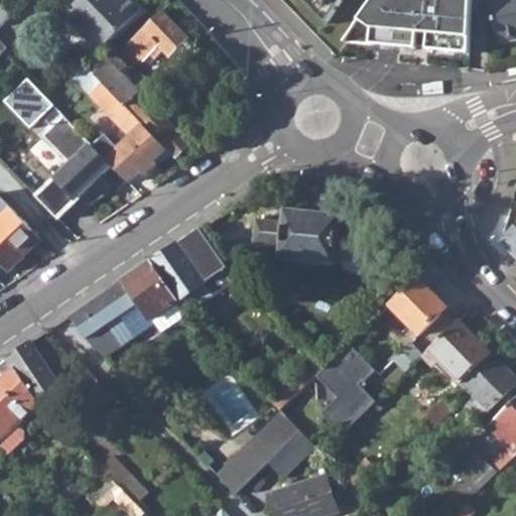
[(79,0),(66,14),(101,50),(143,9),(133,0),(79,0)]
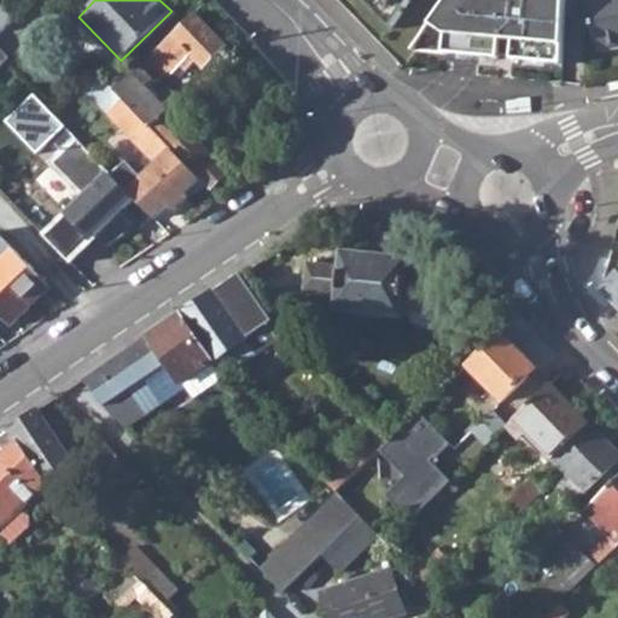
[(357,13),(365,21),(380,4),(377,0),(339,0),(355,16),(357,13)]
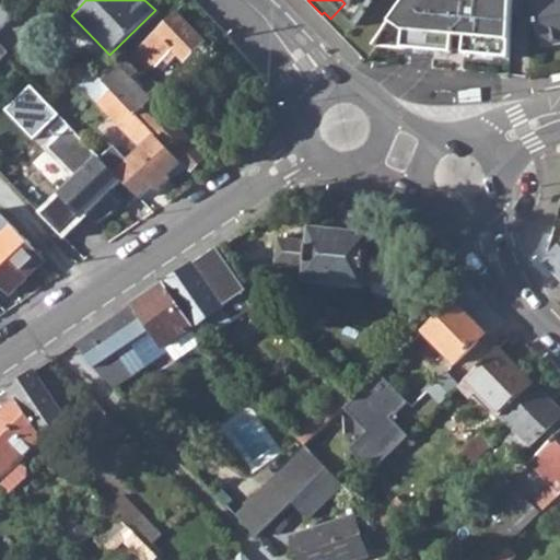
[(478,0),(422,0),(467,23),(478,0)]
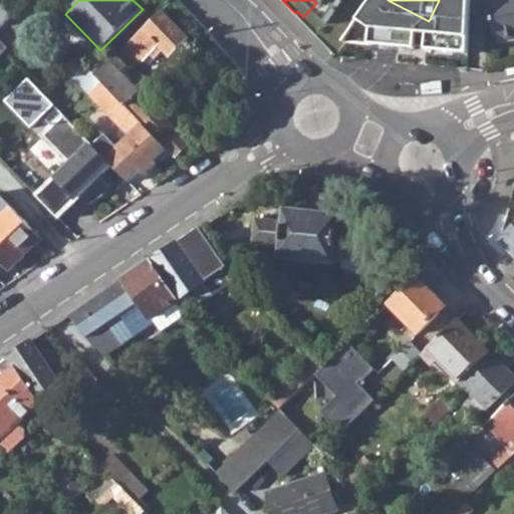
[(513,0),(488,0),(496,41),(513,37),(513,0)]
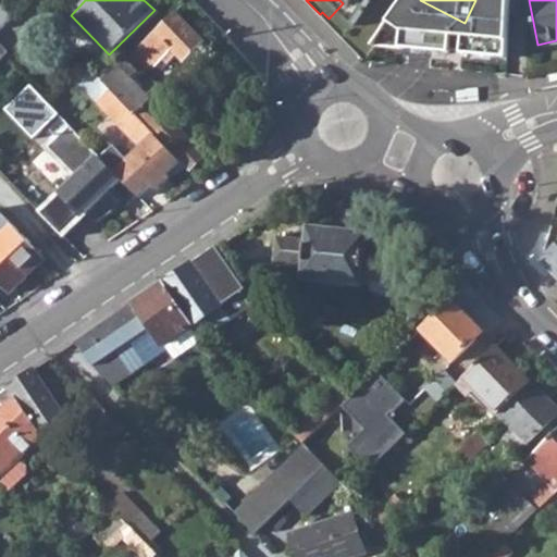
[(135,113),(162,88),(155,81),(148,87),(133,74),(144,63),(138,59),(145,52),(156,63),(162,57),(168,63),(177,53),(185,61),(205,41),(175,11),(108,75),(103,81),(135,113)]
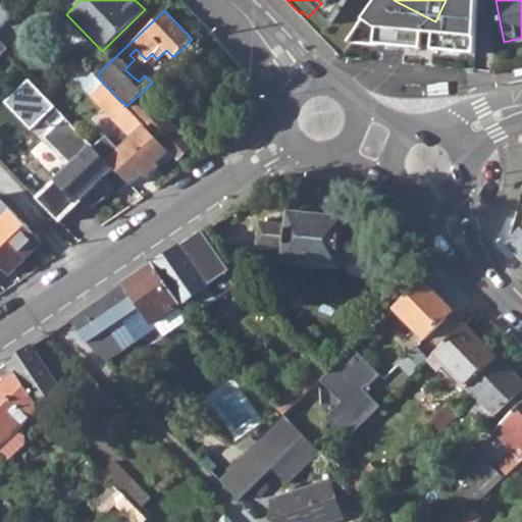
[(209,47),(218,55),(225,48),(216,39),(209,47)]
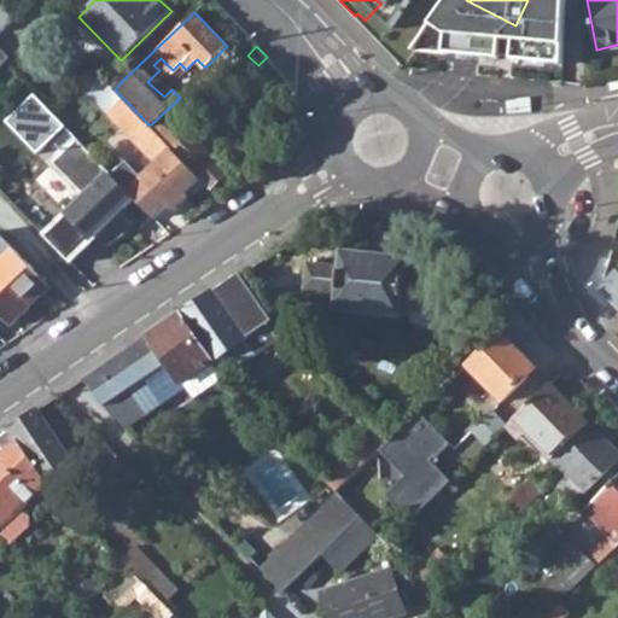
[(186,191),(199,179),(150,126),(115,89),(108,82),(98,73),(85,86),(157,161),(127,190),(135,199),(153,217),(163,208),(169,214),(190,193),(186,191)]
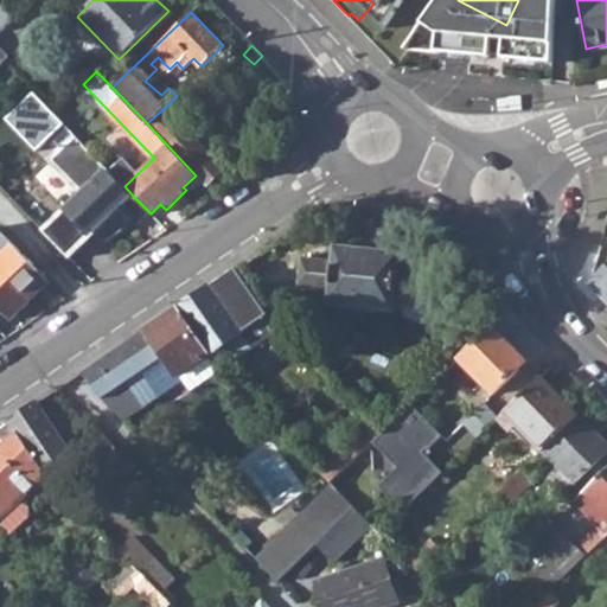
[(110,76),(106,81),(113,88),(117,82),(110,76)]
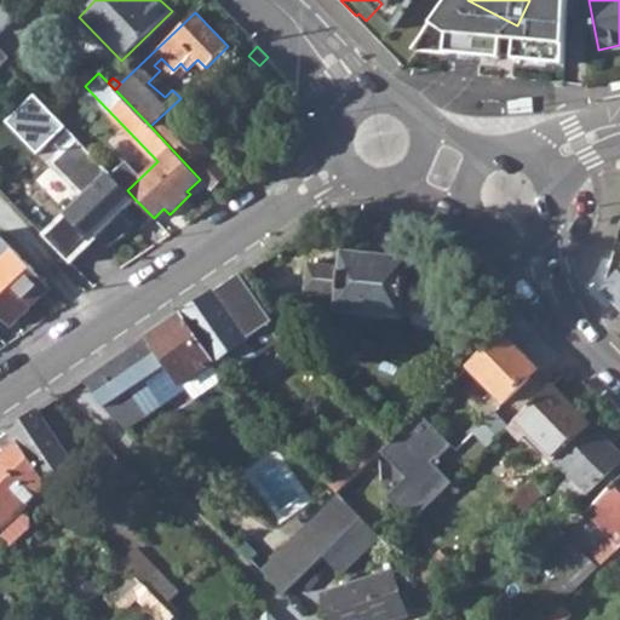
[(200,179),(210,190),(228,172),(182,125),(200,108),(184,93),(181,98),(150,126),(200,179)]
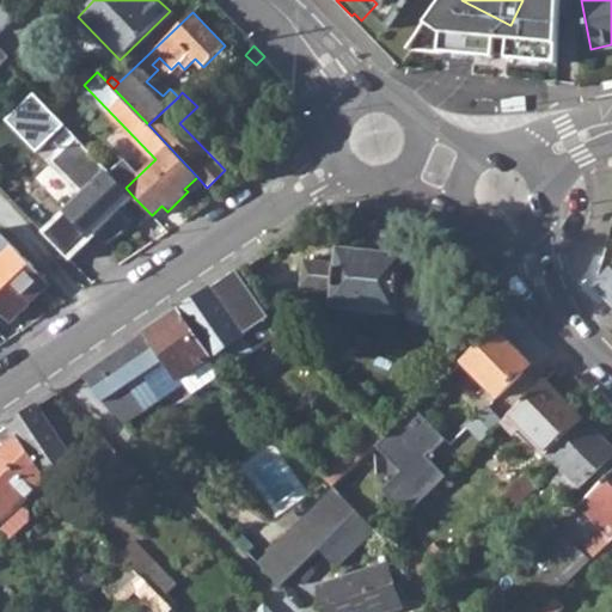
[(46,233),(69,258),(93,236),(103,246),(136,225),(122,208),(134,197),(126,188),(77,136),(53,160),(86,195),(46,233)]
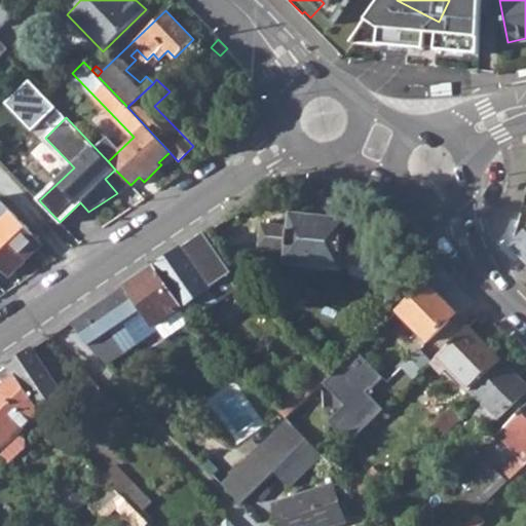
[(0,220),(0,233),(26,261),(43,245),(10,211),(0,220)]
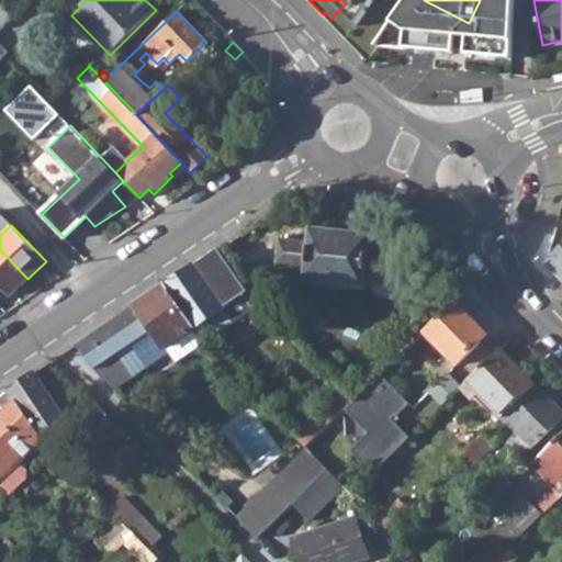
[(308,284),(368,291),(368,288),(379,290),(377,294),(397,304),(400,299),(404,303),(424,281),(411,268),(384,258),(371,257),(373,239),(373,235),(313,229),(312,243),(280,240),(279,268),(310,271),(308,284)]
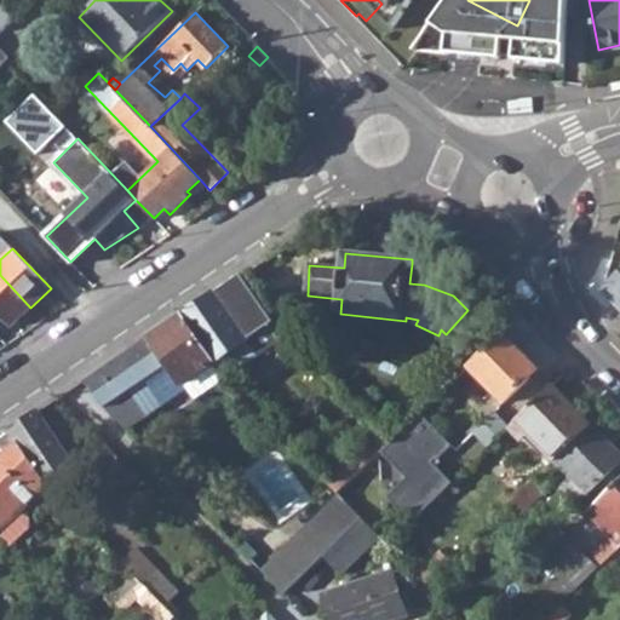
[(412,264),(409,283),(424,285),(425,267),(412,264)]
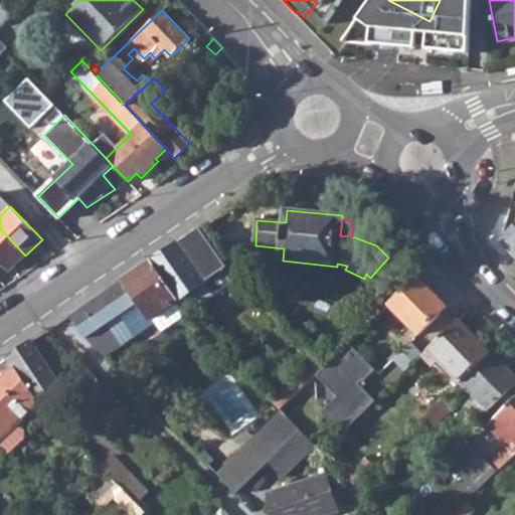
[(514,226),(502,239),(514,252),(514,226)]
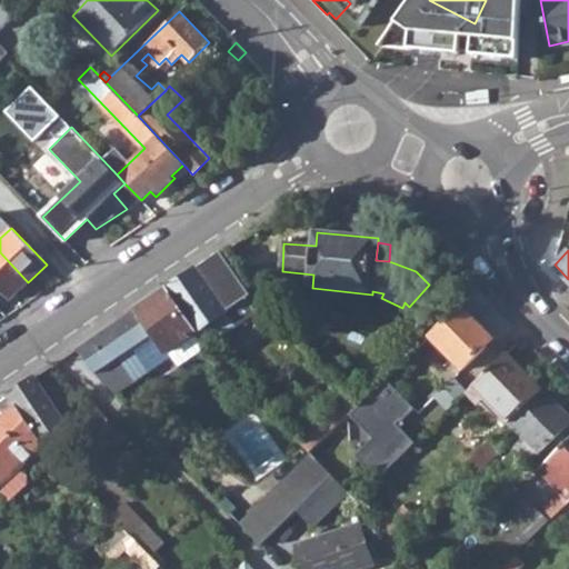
[(0,252),(0,288),(10,299),(28,282),(0,252)]
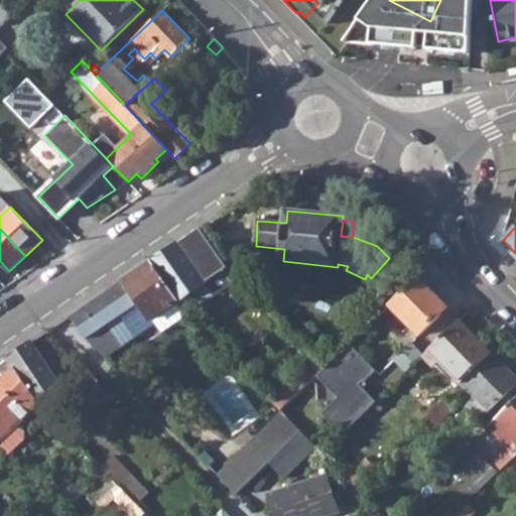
[(151,263),(177,304),(185,298),(227,269),(201,230),(151,263)]
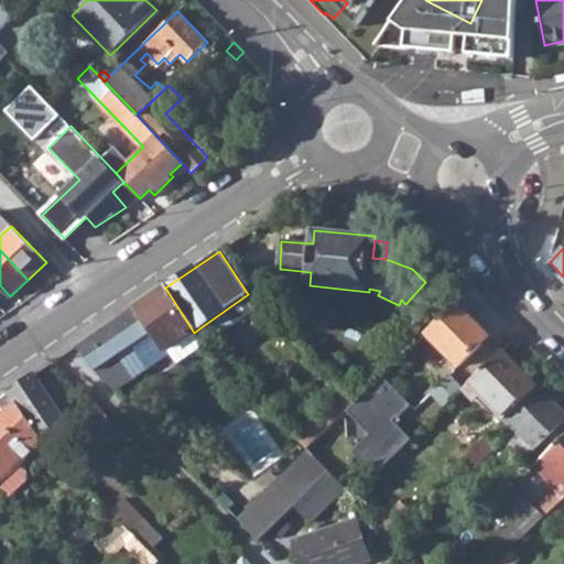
[(169,349),(194,333),(165,288),(129,312),(77,347),(96,373),(115,392),(133,379),(131,376),(119,358),(129,350),(141,368),(169,349)]
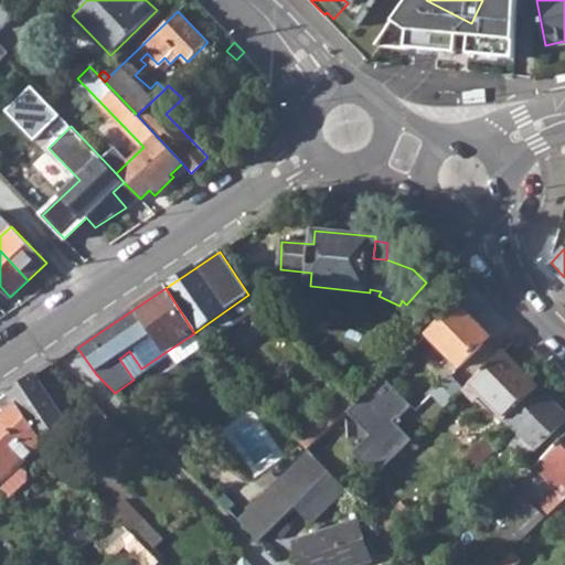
[(219,339),(260,310),(256,307),(248,295),(203,327),(210,337),(219,339)]
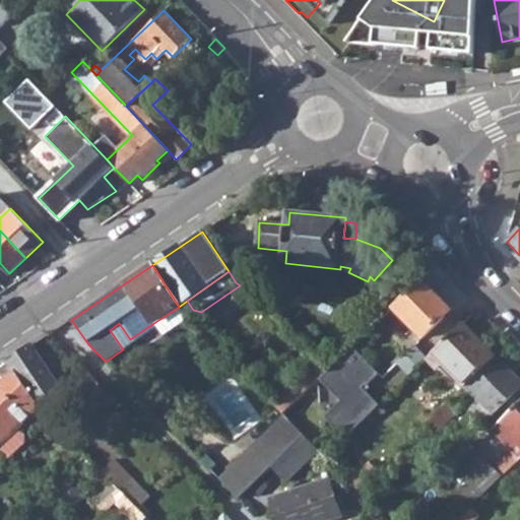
[(393,309),(424,339),(452,311),(423,279),(393,309)]
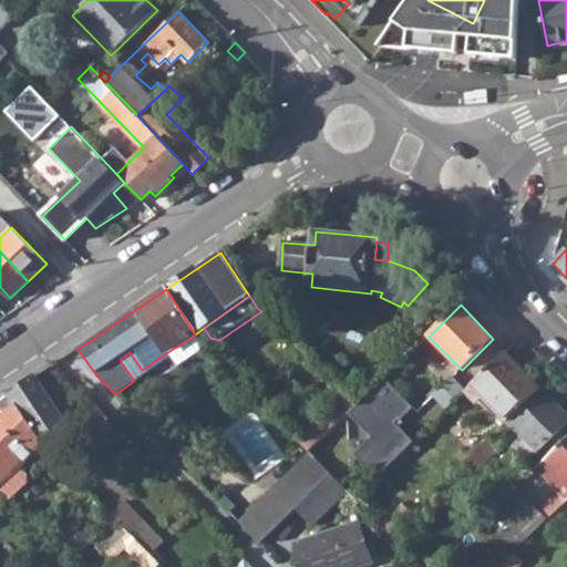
[(195,334),(169,351),(179,366),(205,348),(195,334)]
